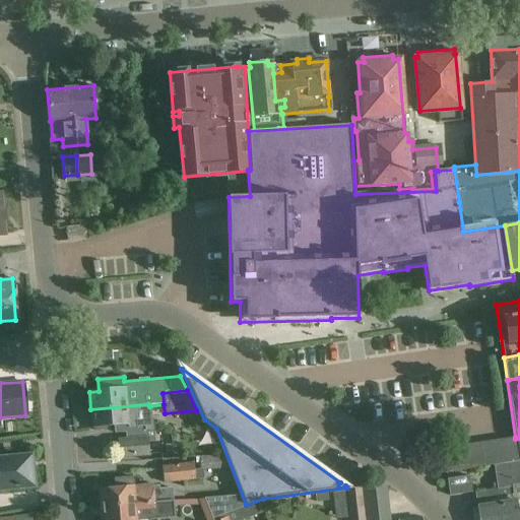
[(125,433),(126,439),(152,436),(152,429),(144,429),(144,417),(149,417),(149,406),(148,404),(90,409),(92,427),(113,425),(114,434),(125,433)]
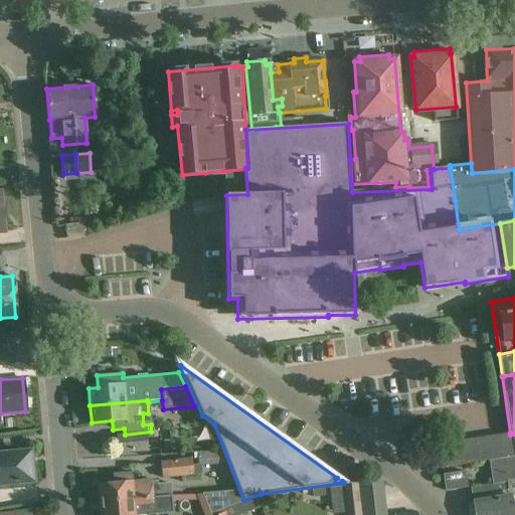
[(151,432),(125,435),(117,436),(119,452),(145,450),(144,436),(151,436),(151,432)]
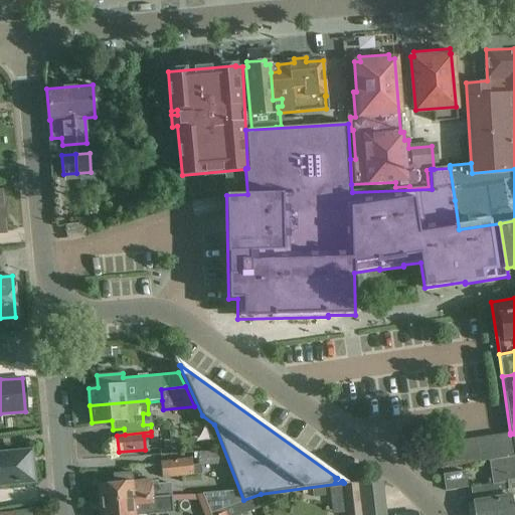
[(513,457),(510,435),(510,433),(496,435),(499,459),(513,457)]
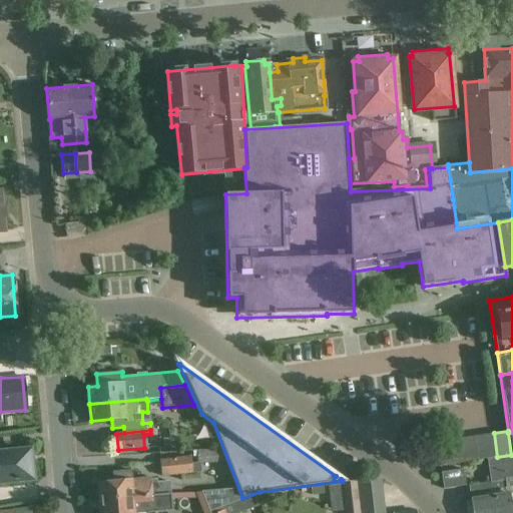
[(494,433),(480,435),(484,459),(487,458),(497,457),(494,433)]
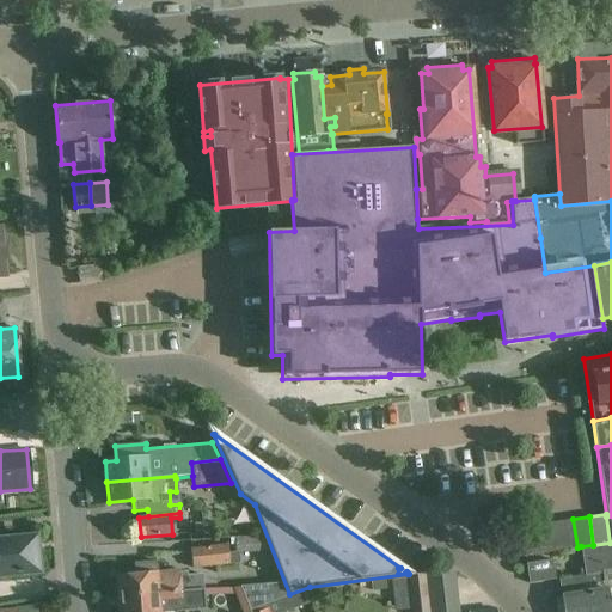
[(561,550),(577,548),(573,519),(557,521),(561,550)]
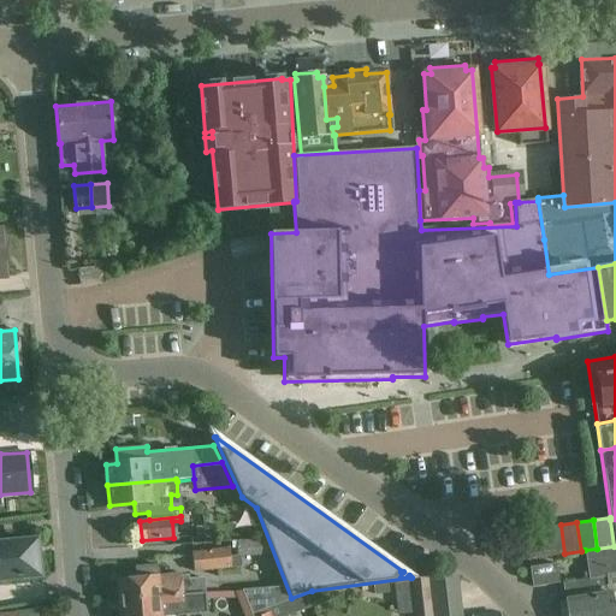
[(561,525),(544,527),(549,555),(564,554),(561,525)]
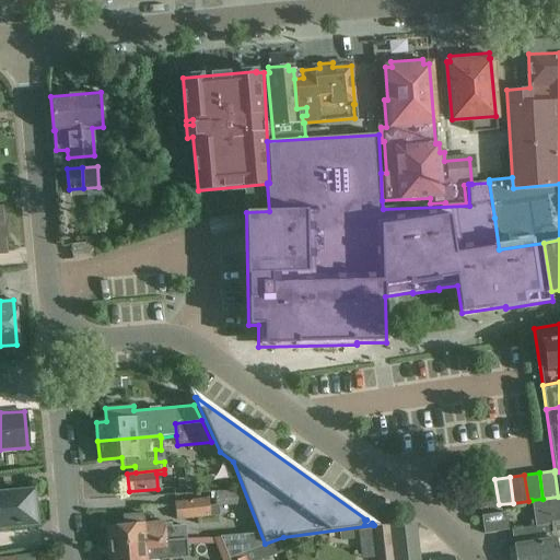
[(483,506),(499,504),(494,479),(480,481),(483,506)]
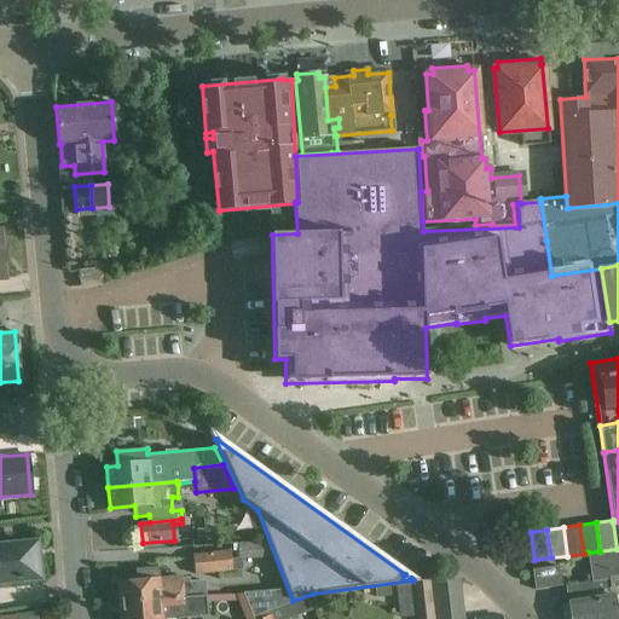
[(34,542),(0,544),(0,586),(3,586),(1,579),(38,576),(34,542)]
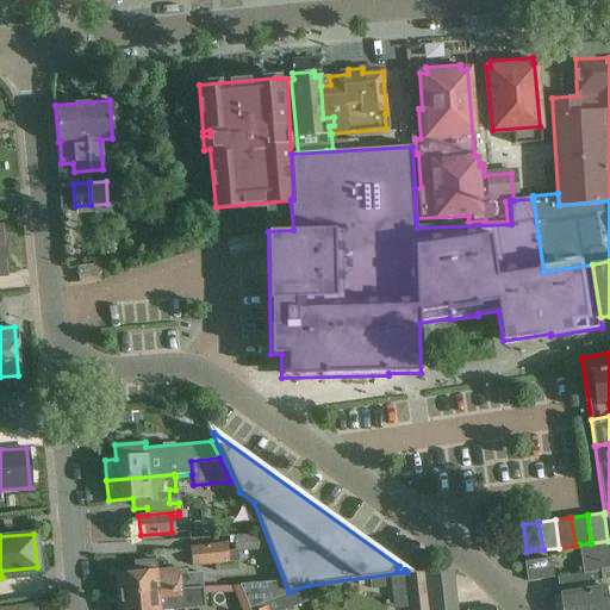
[(234,535),(234,543),(235,551),(237,551),(259,551),(259,535),(234,535)]
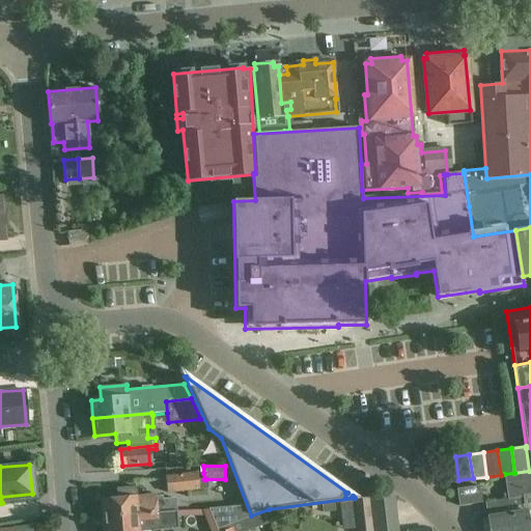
[(530,495),(530,470),(529,471),(514,473),(504,474),(507,499),(530,495)]
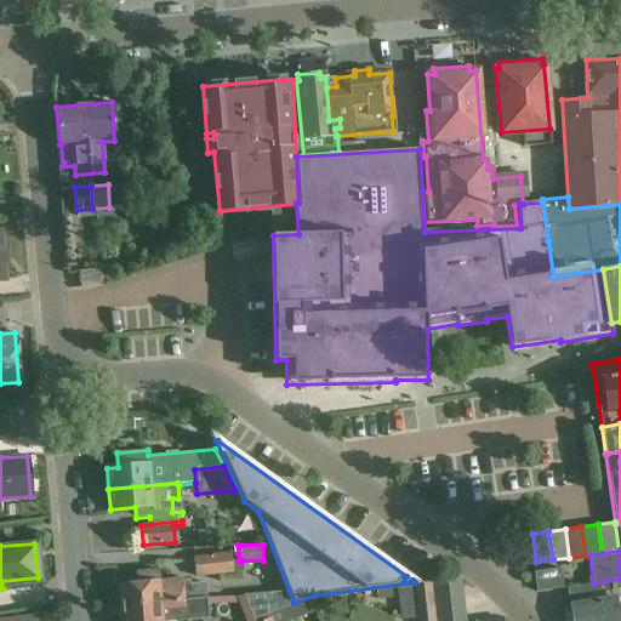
[(239,560),(231,562),(231,554),(193,558),(194,577),(243,573),(241,560),(239,560)]
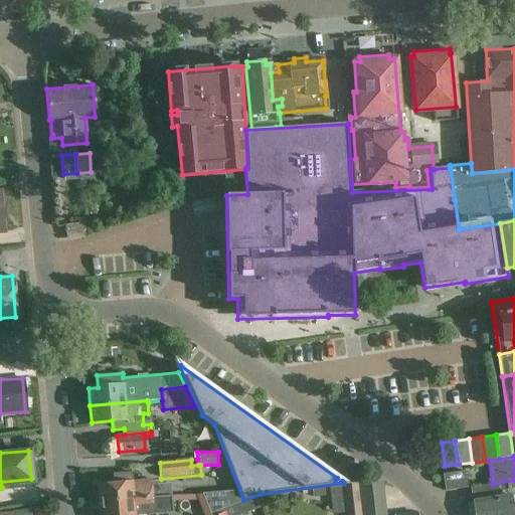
[(443,474),(445,490),(467,487),(465,470),(443,474)]
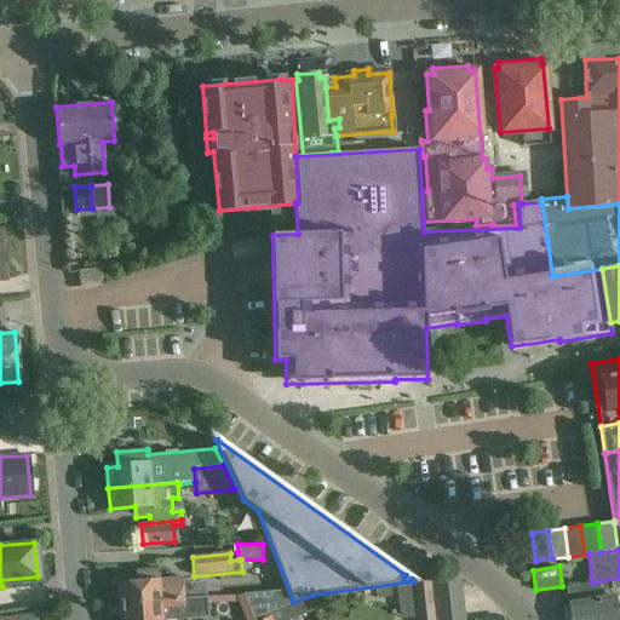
[(189,580),(182,580),(182,578),(158,580),(156,568),(132,570),(133,583),(116,584),(118,604),(205,598),(204,583),(189,584),(189,580)]
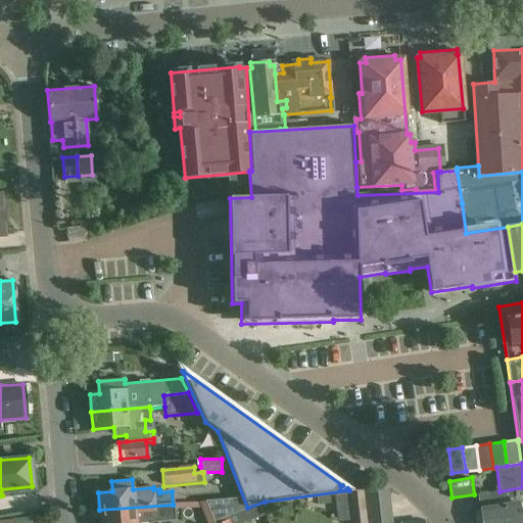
[(392,522),(388,487),(365,490),(368,522),(392,522)]
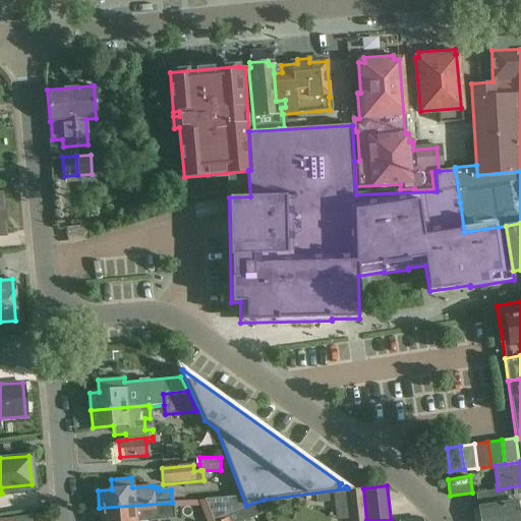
[(498,489),(490,490),(493,506),(515,503),(517,515),(520,514),(520,485),(498,489)]
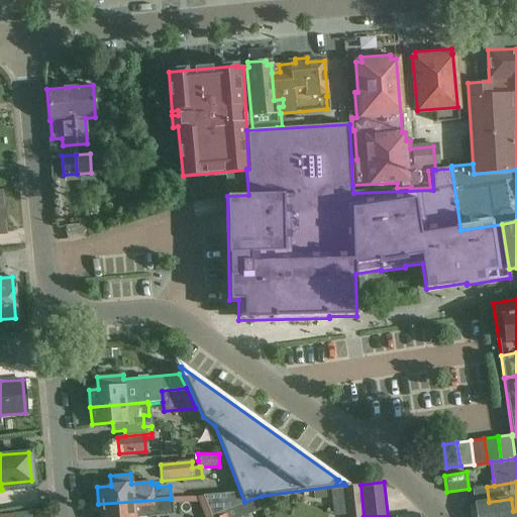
[(359,495),(358,486),(329,490),(332,514),(346,513),(346,516),(363,516),(360,494),(359,495)]
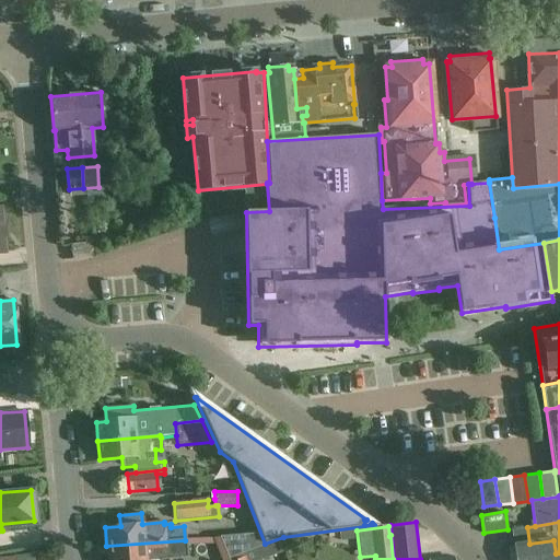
[(265,544),(261,535),(223,537),(231,557),(265,544)]
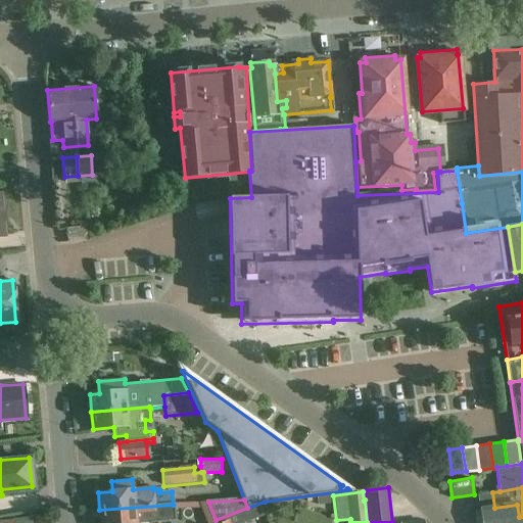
[(173,505),(99,510),(100,522),(151,522),(175,521),(174,505),(173,505)]
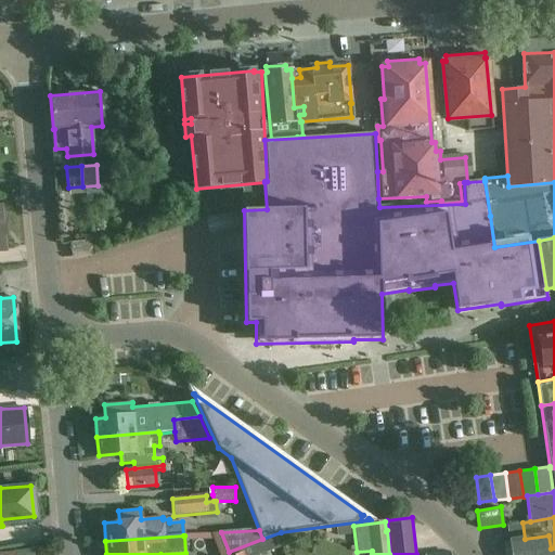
[(551,554),(551,549),(549,536),(525,539),(511,541),(512,554),(551,554)]
